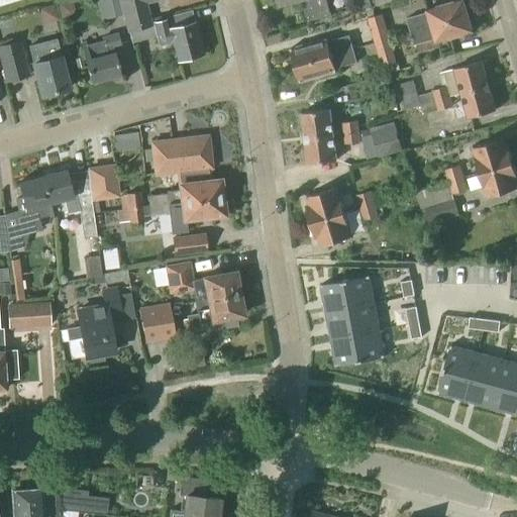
[(103,0),(108,19),(121,16),(117,0),(103,0)]
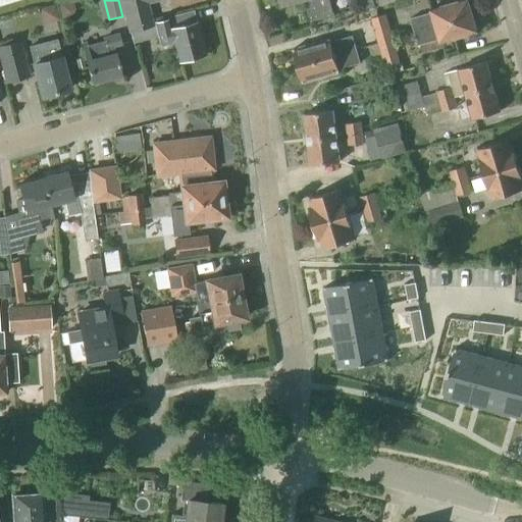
[(121,0),(129,32),(152,27),(146,3),(156,0),(121,0)]
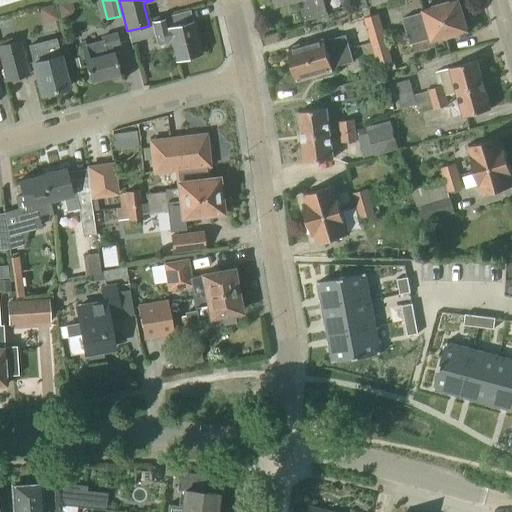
[(274,0),(276,7),(295,1),(306,22),(326,16),(321,0),(274,0)]
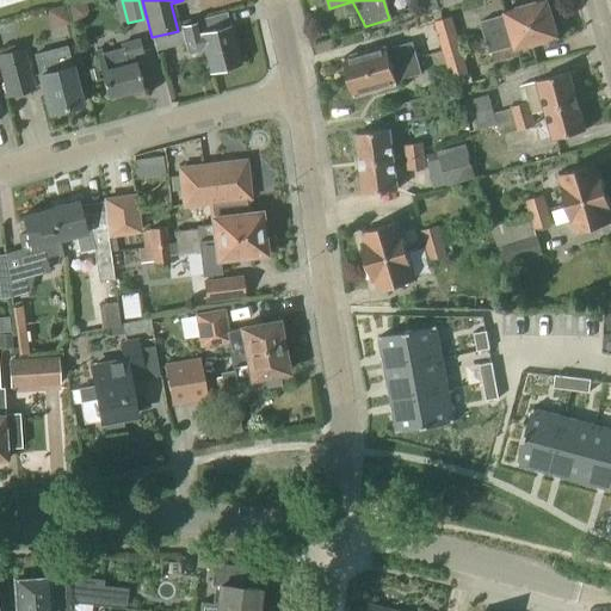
[(421,0),(425,11),(439,7),(437,0),(421,0)]
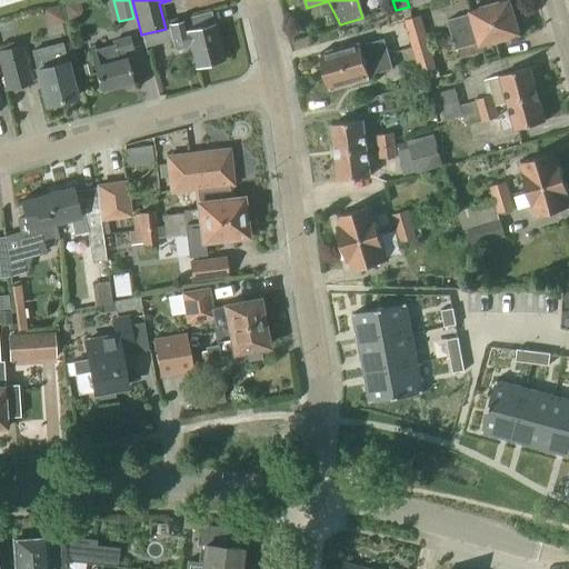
[(451,36),(515,17),(509,0),(505,0),(468,11),(469,15),(447,20),(451,36)]
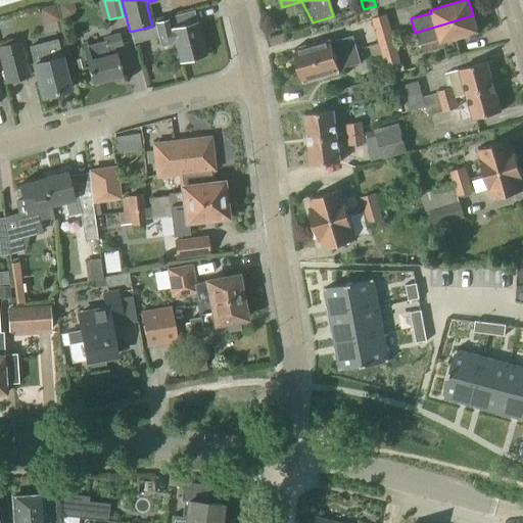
[(50,14),(54,27),(69,22),(65,9),(50,14)]
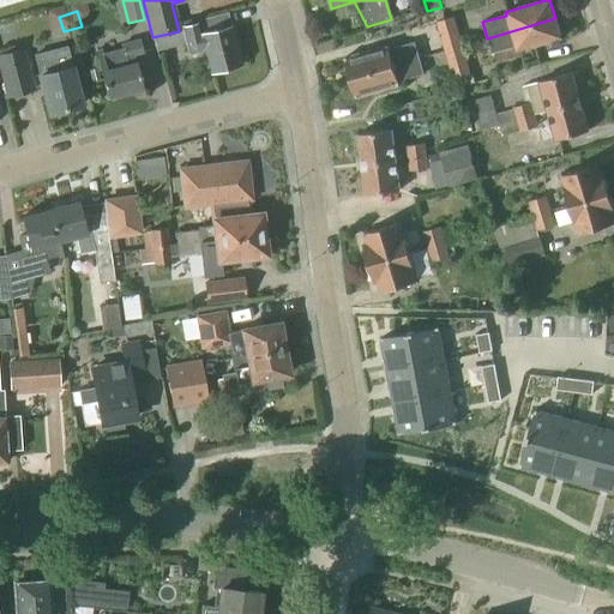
[(435,22),(444,50),(463,46),(455,17),(435,22)]
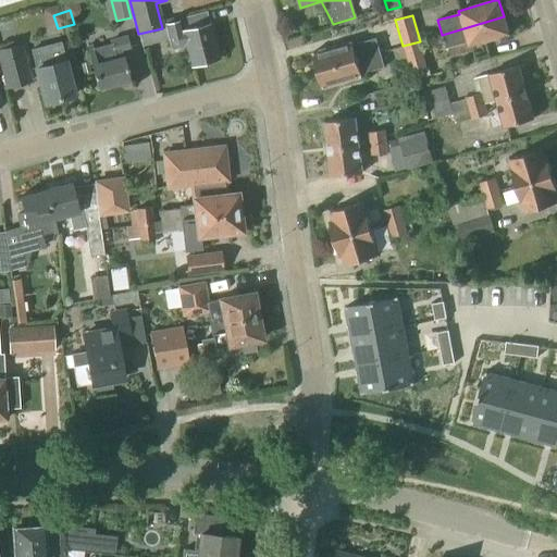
[(469,47),(509,35),(504,16),(442,35),(445,49),(468,42),(469,47)]
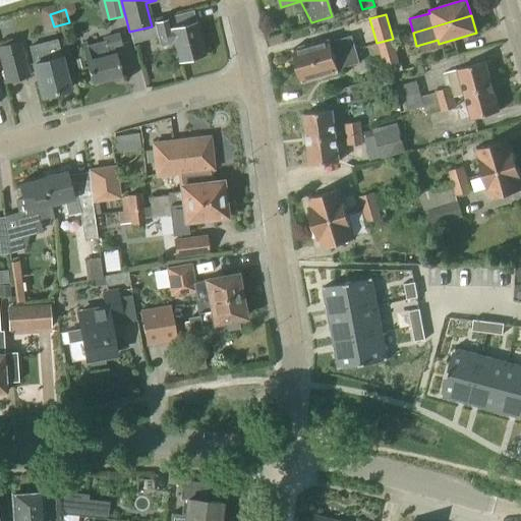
[(170,31),(167,20),(154,24),(156,32),(154,32),(155,40),(158,40),(160,48),(172,44),(177,62),(204,56),(195,23),(170,31)]
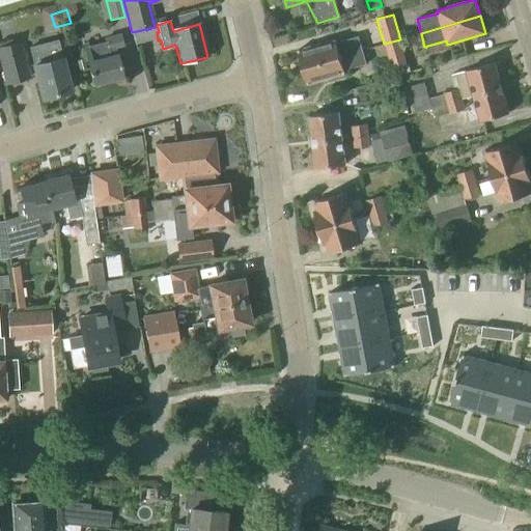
[(123,47),(120,34),(104,38),(105,42),(88,46),(87,43),(82,44),(87,63),(92,85),(122,78),(117,56),(115,49),(123,47)]
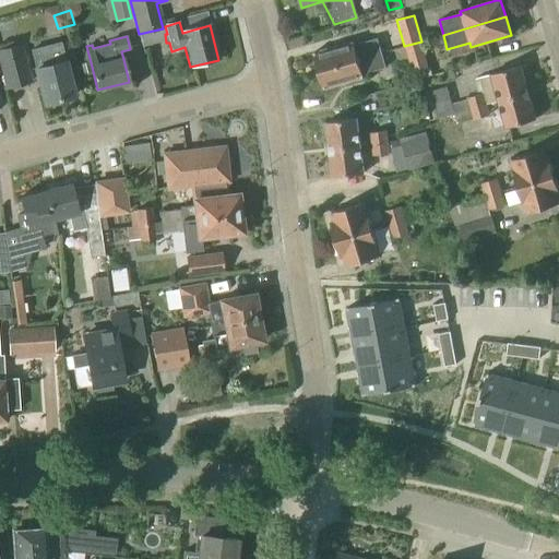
[(318,72),(382,55),(378,38),(353,46),(353,43),(313,55),(318,72)]
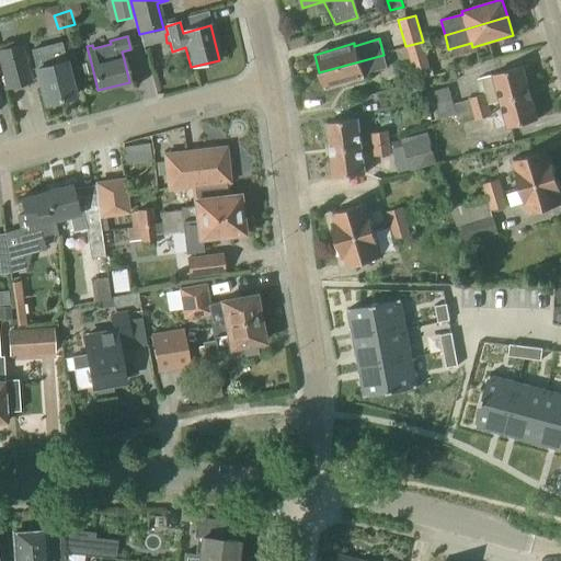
[(44,105),(72,96),(64,65),(75,61),(69,41),(30,50),(35,70),(34,70),(44,105)]
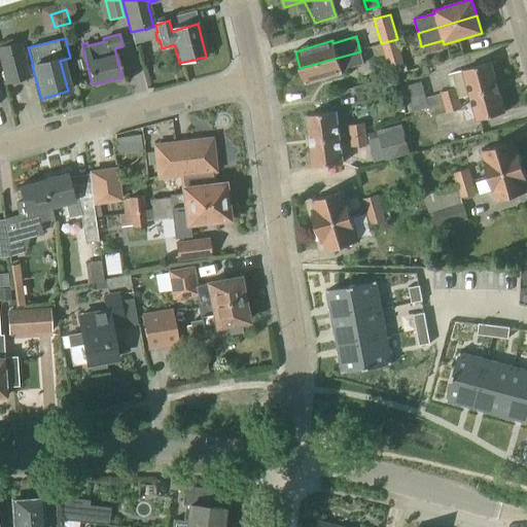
[(405,65),(397,39),(381,43),(388,69),(405,65)]
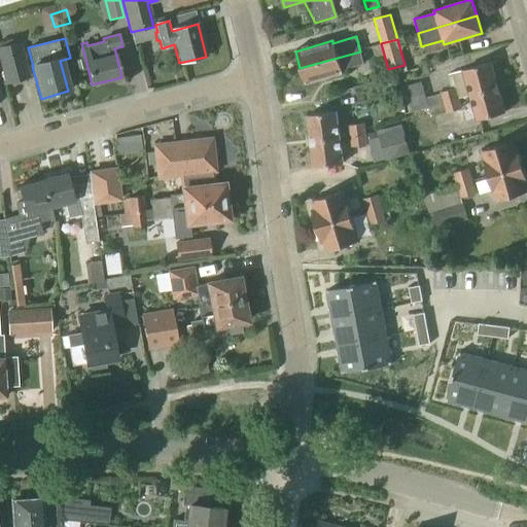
[(0,46),(0,72),(1,72),(5,85),(31,78),(21,41),(0,46)]
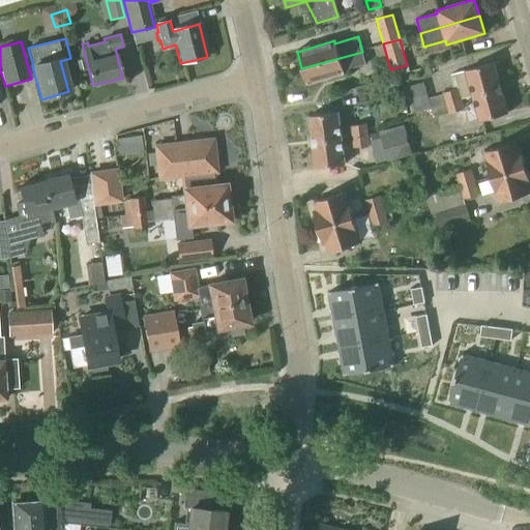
[(164,64),(158,47),(146,50),(152,68),(164,64)]
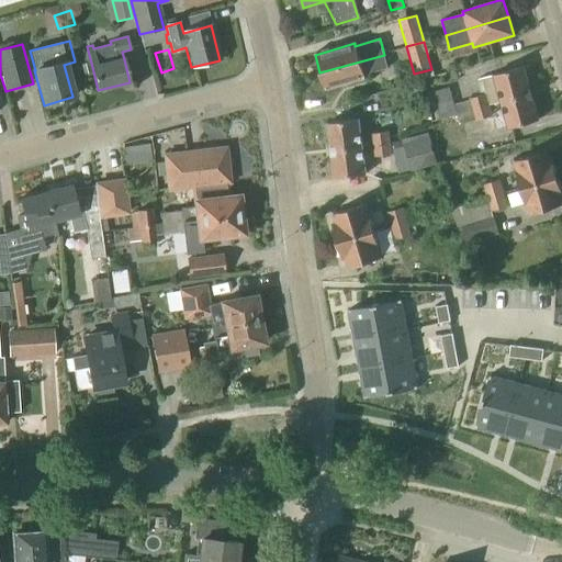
[(384,55),(319,72),(325,91),(366,79),(364,75),(388,68),(384,55)]
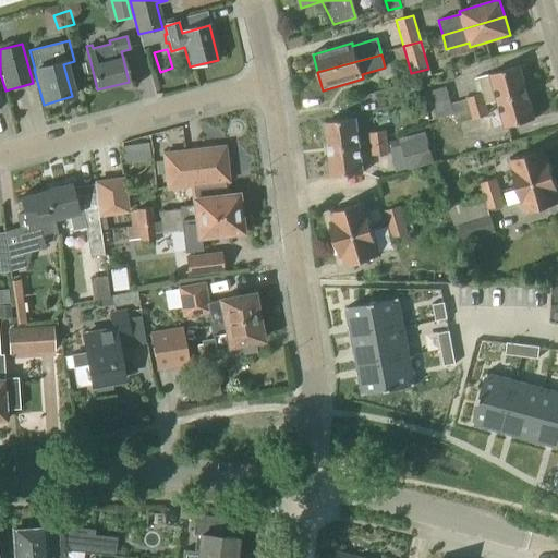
[(478,95),(466,97),(471,110),(481,107),(498,102),(528,94),(520,68),(490,76),(490,74),(474,79),(478,95)]
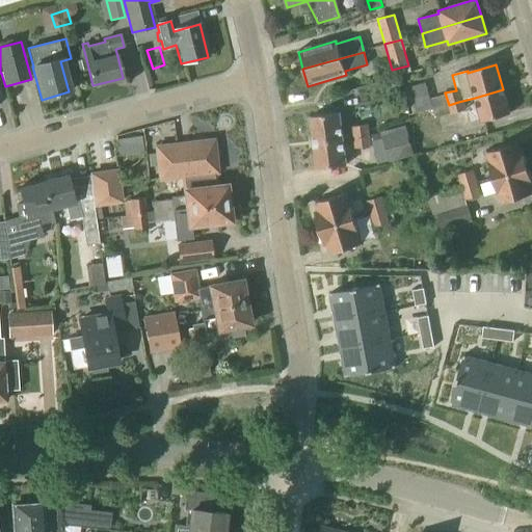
[(503,89),(475,98),(482,122),(482,123),(510,114),(503,89)]
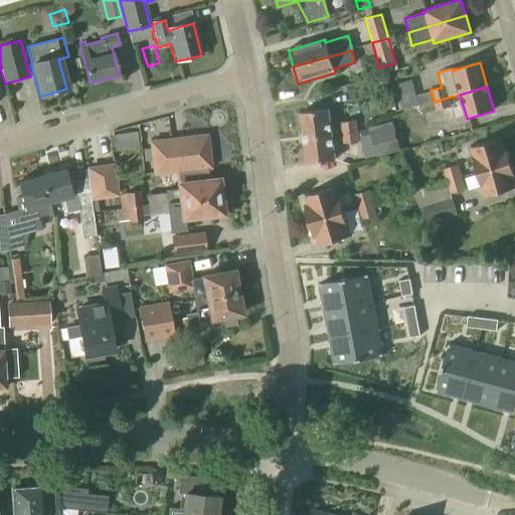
[(444,99),(435,102),(437,111),(447,108),(444,99)]
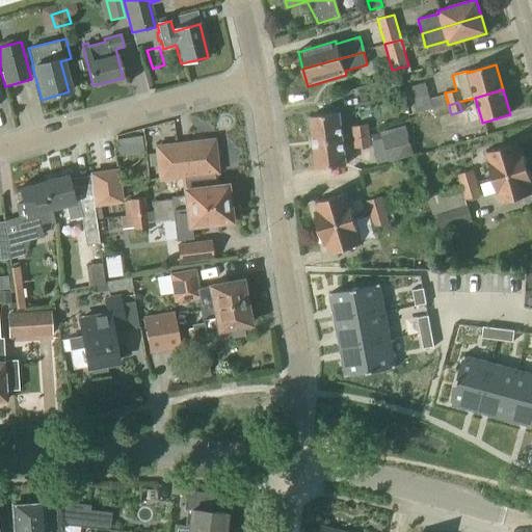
[(312,143),(343,139),(340,114),(309,118),(312,143)]
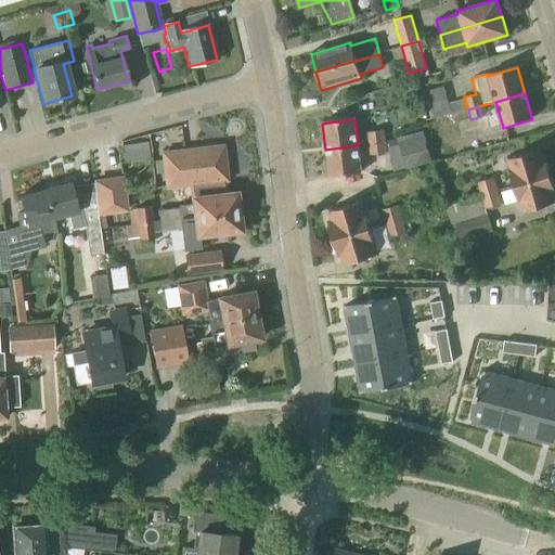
[(366,132),(369,144),(386,142),(385,130),(366,132)]
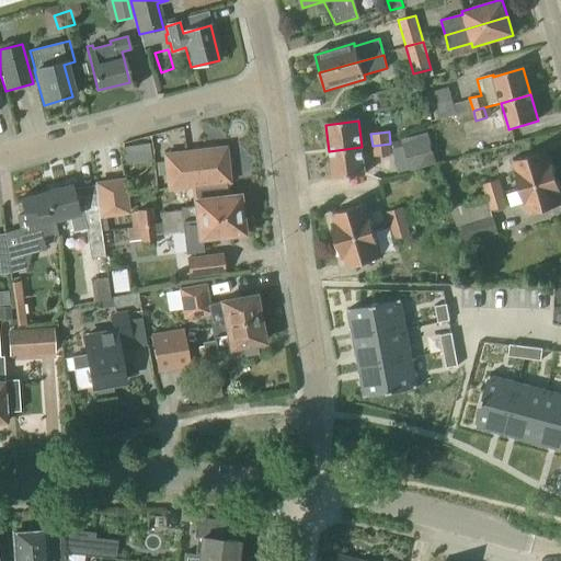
[(411,172),(437,164),(430,136),(403,144),(411,172)]
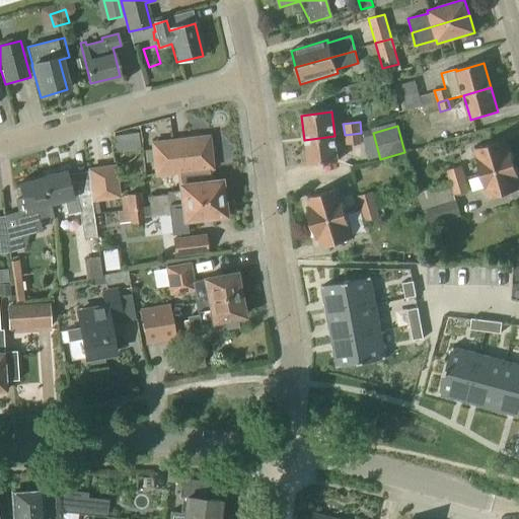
[(362,143),(361,133),(345,135),(346,145),(362,143)]
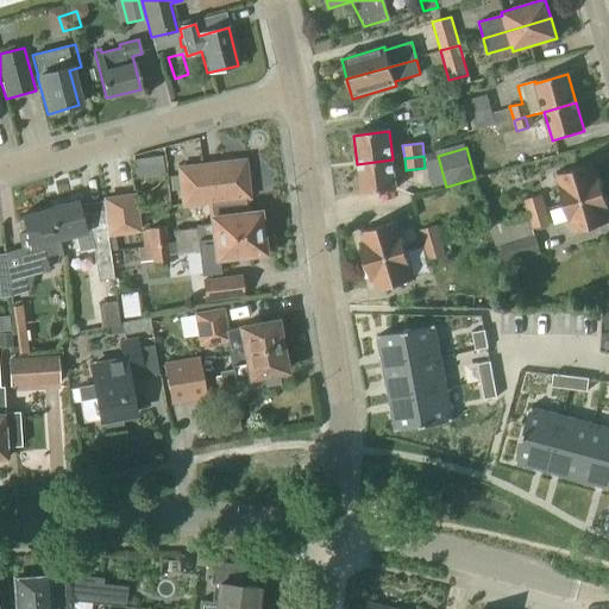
[(362,194),(396,189),(393,159),(357,164),(362,194)]
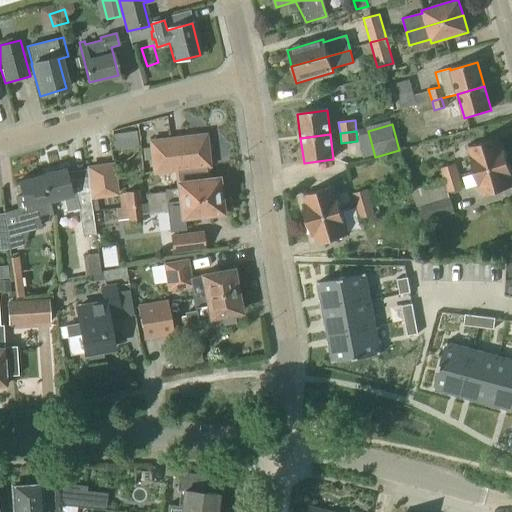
[(154,173),(176,170),(200,167),(209,166),(205,135),(150,142),(154,173)]
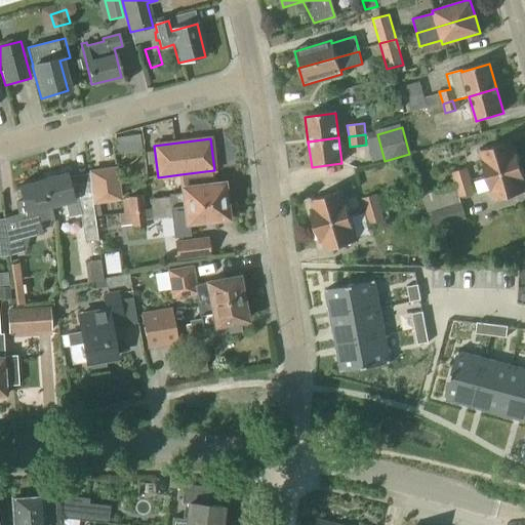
[(512,152),(510,144),(479,152),(485,177),(520,167),(515,151),(512,152)]
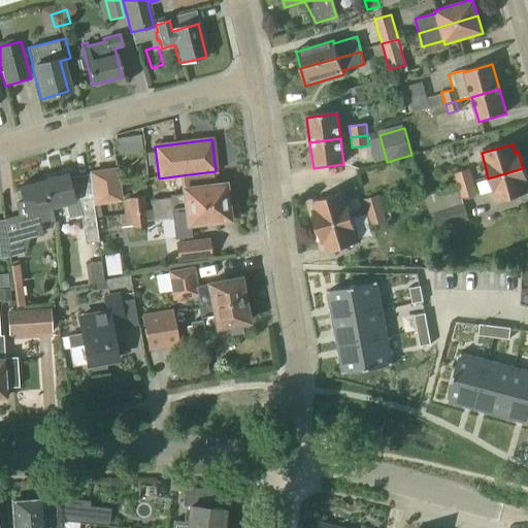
[(473,183),(473,182),(469,168),(468,169),(454,173),(458,187),(458,188),(473,183)]
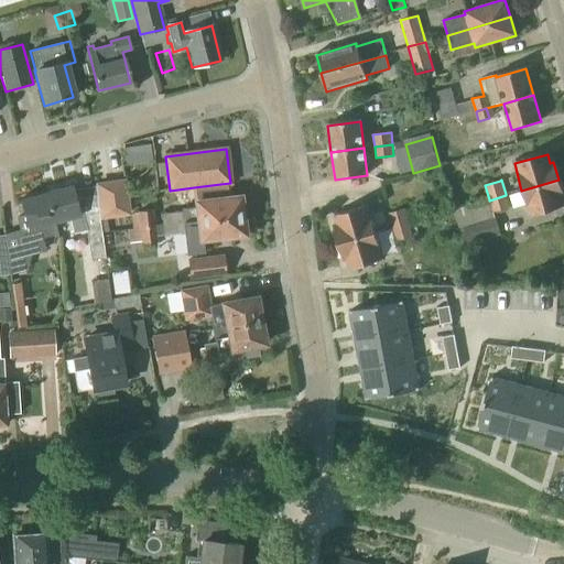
[(563,197),(559,180),(521,191),(525,207),(527,207),(530,217),(563,207),(561,198),(563,197)]
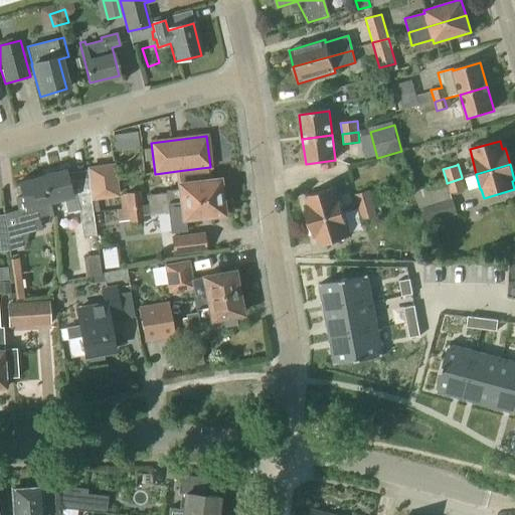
[(100,167),(104,196),(117,195),(113,165),(100,167)]
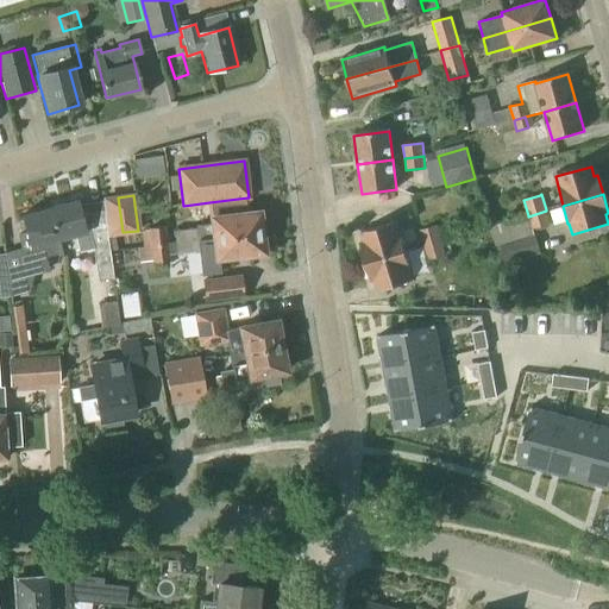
[(110,234),(123,232),(118,198),(105,200),(110,234)]
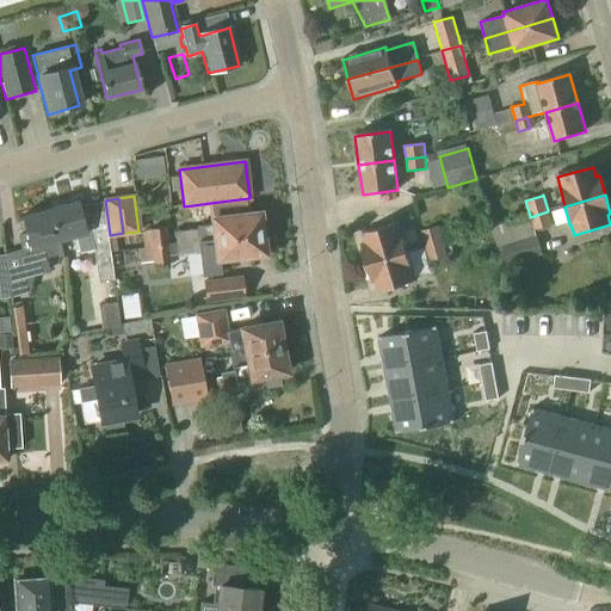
[(176,245),(261,234),(259,213),(241,215),(239,199),(210,203),(211,224),(196,226),(196,229),(173,232),(176,245)]
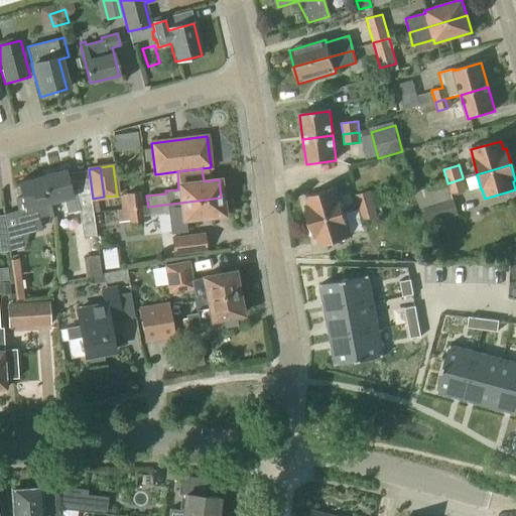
[(47,204),(50,216),(52,215),(49,203),(62,200),(67,214),(79,212),(83,238),(96,236),(90,192),(71,197),(65,172),(41,178),(47,204)]
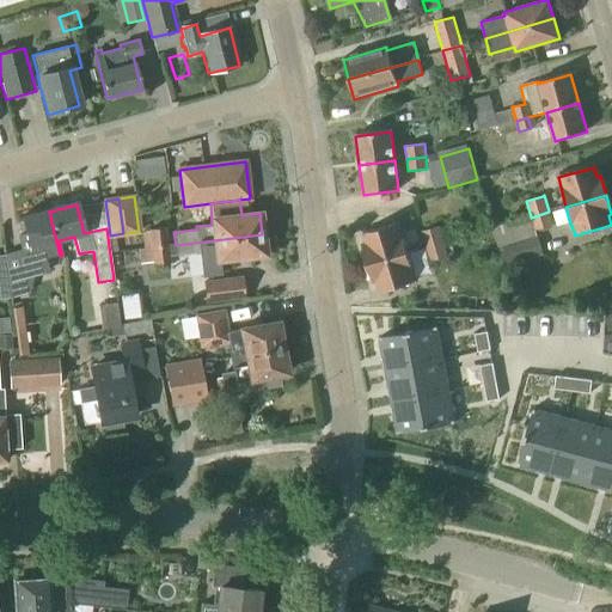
[(60,256),(56,242),(49,212),(20,219),(24,233),(17,236),(20,249),(4,254),(5,255),(4,255),(7,282),(8,282),(8,283),(49,273),(46,259),(60,256)]
